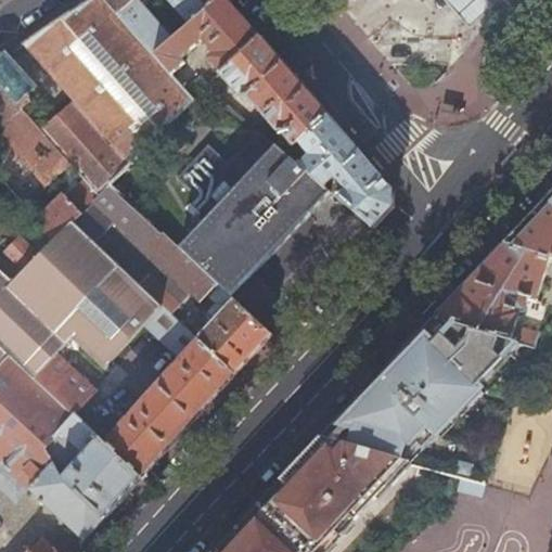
[(153,53),(105,0),(80,0),(41,26),(20,39),(49,72),(33,86),(2,51),(0,52),(0,135),(43,184),(68,163),(84,179),(95,193),(107,181),(159,128),(191,95),(169,72),(153,53)]
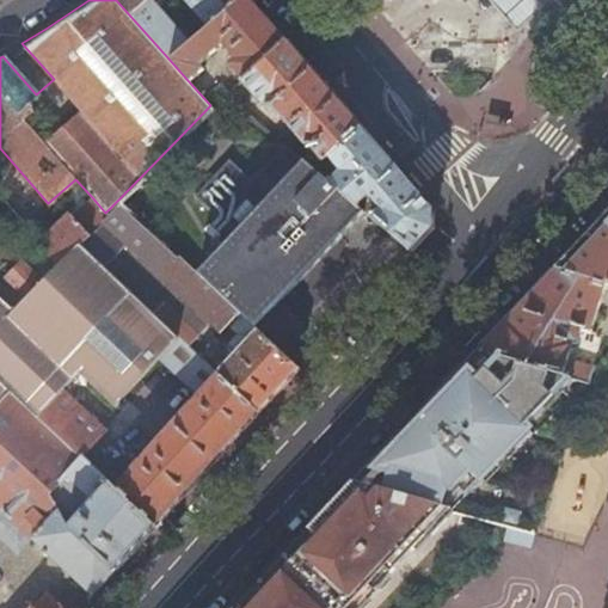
[(116,0),(169,59),(186,42),(151,0),(184,0),(206,25),(234,0),(116,0)]
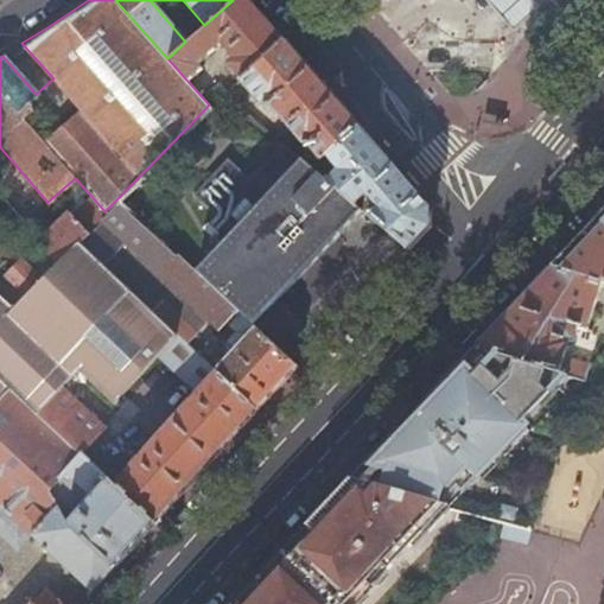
[(185,42),(204,25),(183,0),(150,0),(185,42)]
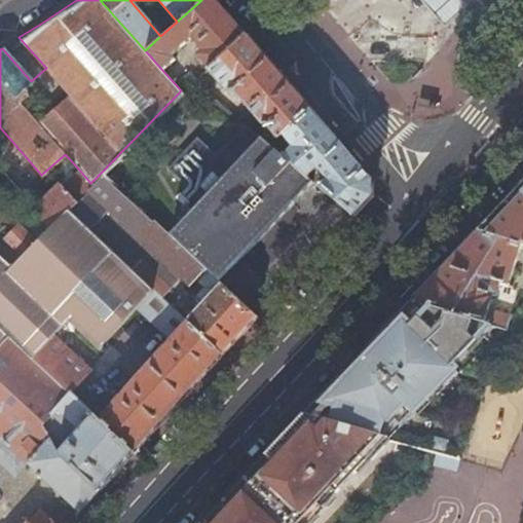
[(228,15),(215,0),(201,0),(177,22),(160,36),(145,50),(160,68),(173,58),(170,52),(188,37),(198,48),(194,52),(207,67),(244,34),(228,15)]
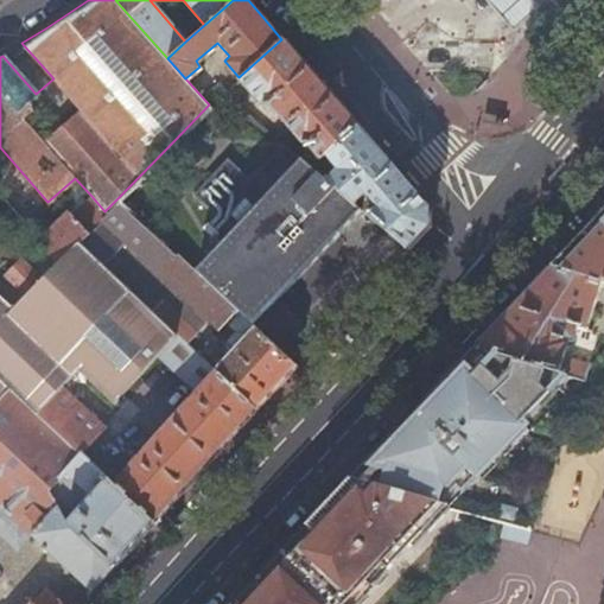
[(483,0),(504,25),(529,4),(526,0),(483,0)]
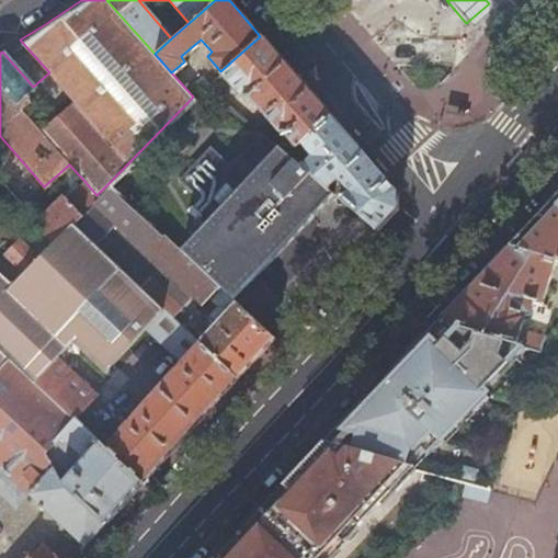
[(383,37),(395,26),(388,18),(375,27),(383,37)]
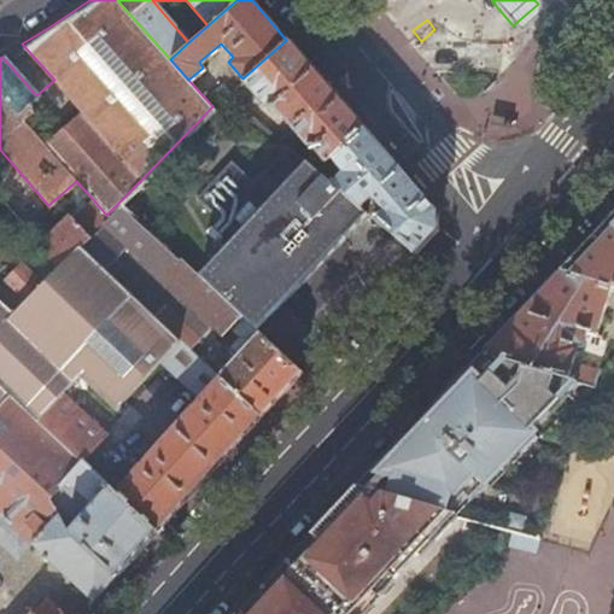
[(328,155),(362,126),(326,86),(286,40),(243,79),(241,79),(270,111),(274,107),(305,142),(309,142),(315,152),(308,159),(315,167),(328,155)]
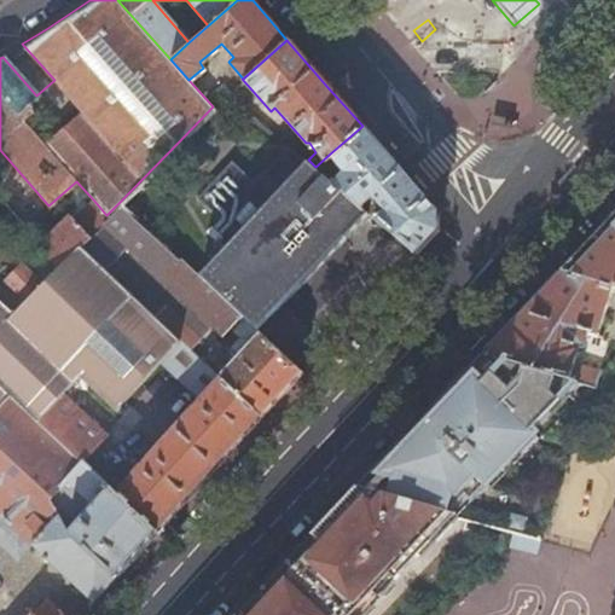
[(22,44),(3,57),(36,96),(54,80),(22,44)]
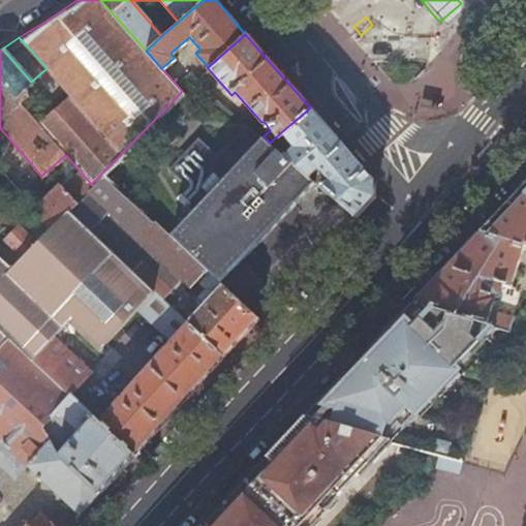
[(203,71),(195,78),(206,87),(208,89),(213,83),(203,71)]
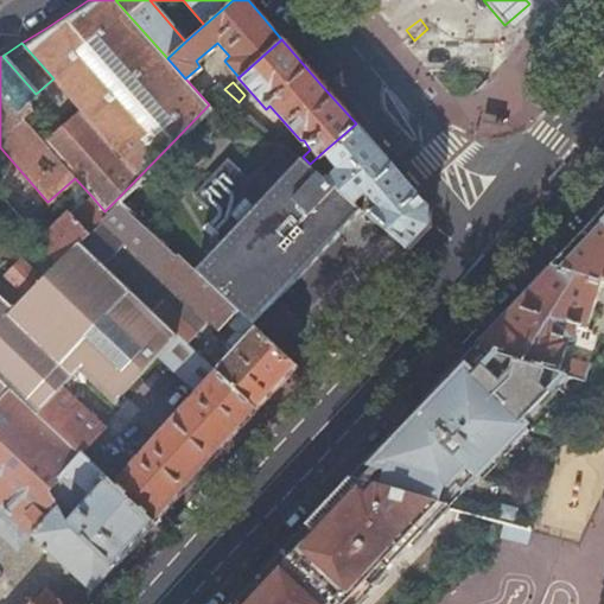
[(239,102),(236,100),(230,106),(241,116),(248,109),(239,102)]
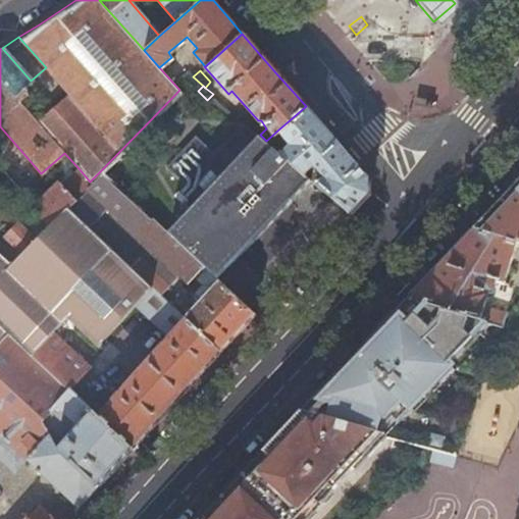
[(341,147),(306,106),(277,131),(288,144),(279,152),(303,171),(310,165),(318,175),(313,182),(348,210),(357,202),(365,192),(366,175),(341,147)]
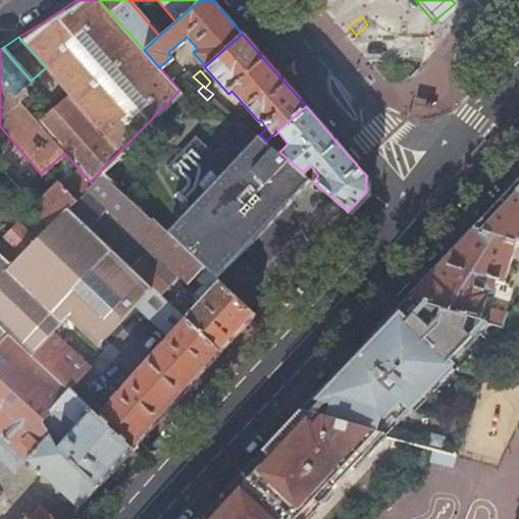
[(193,134),(179,149),(163,165),(183,184),(173,194),(189,208),(166,231),(213,275),(260,225),(307,175),(303,171),(279,152),(266,141),(260,135),(242,119),(212,151),(193,134)]
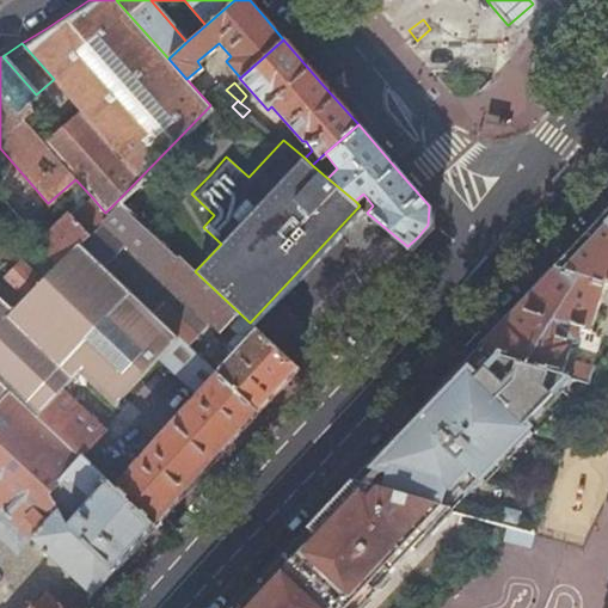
[(67,213),(35,246),(36,247),(53,266),(78,241),(105,213),(92,197),(72,217),(67,213)]
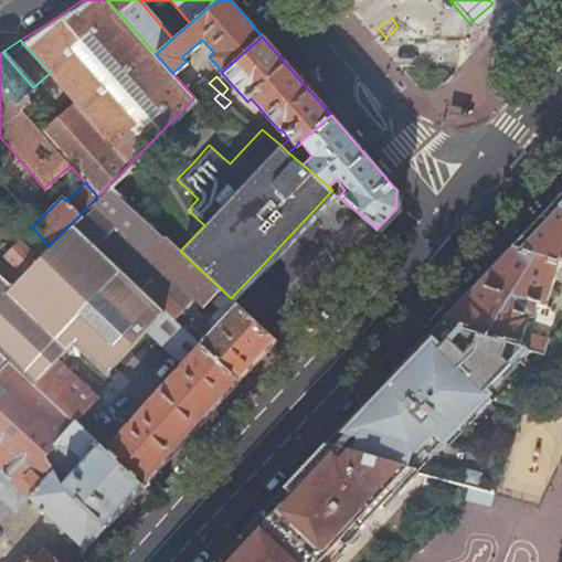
[(109,184),(97,197),(72,223),(94,244),(113,224),(191,295),(210,313),(208,315),(208,320),(213,326),(198,341),(236,378),(273,338),(231,298),(180,251),(109,184)]
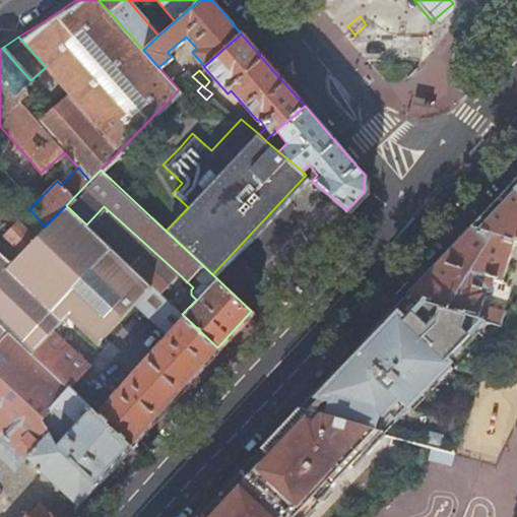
[(516,177),(515,180),(470,228),(514,242),(516,242),(516,177)]
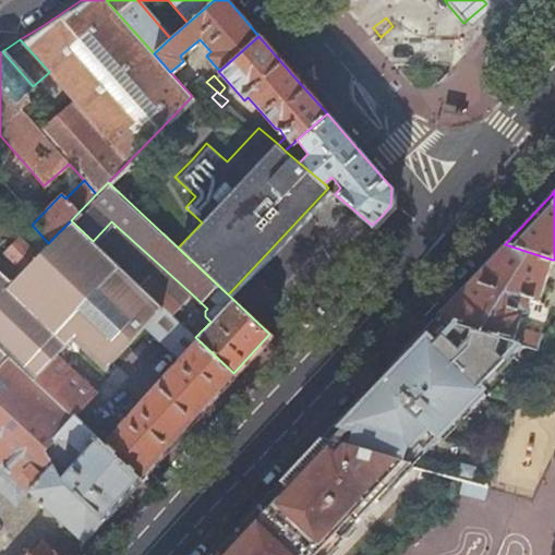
[(0,360),(7,353),(21,366),(117,264),(93,241),(71,220),(48,243),(10,284),(0,274),(0,360)]
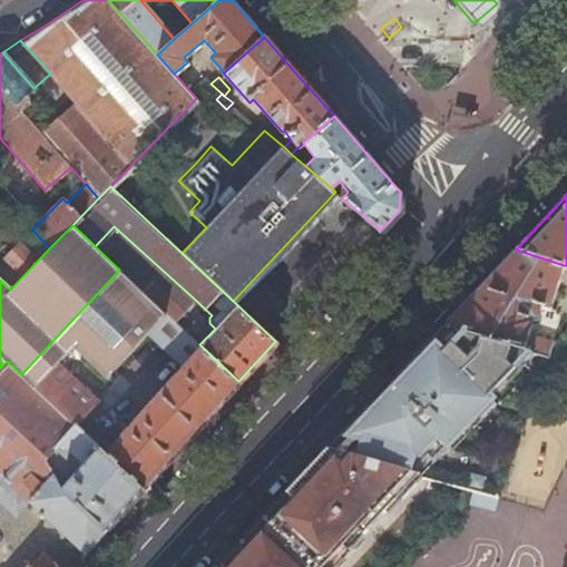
[(95,246),(119,270),(142,290),(150,280),(182,309),(193,297),(114,226),(95,246)]
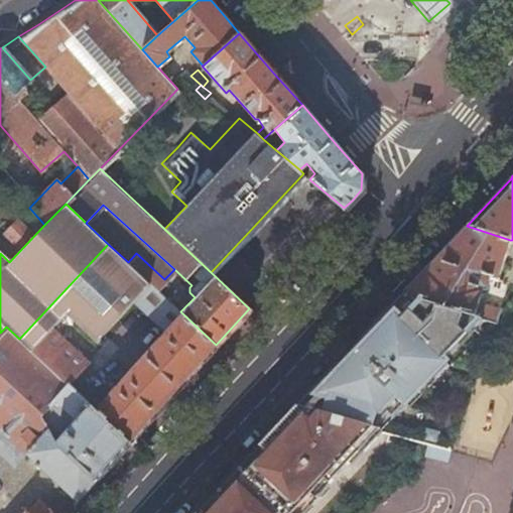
[(44,225),(30,209),(17,222),(14,222),(4,233),(4,234),(0,238),(0,253),(9,262),(44,225)]
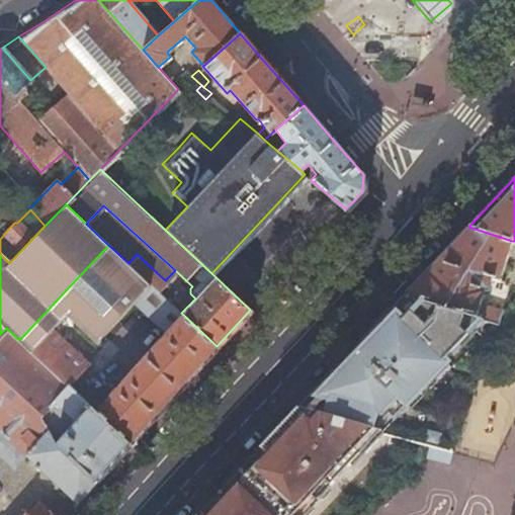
[(512,241),(468,227),(442,254),(404,294),(464,313),(483,318),(497,323),(501,309),(479,302),(484,288),(487,289),(491,278),(498,280),(512,241)]
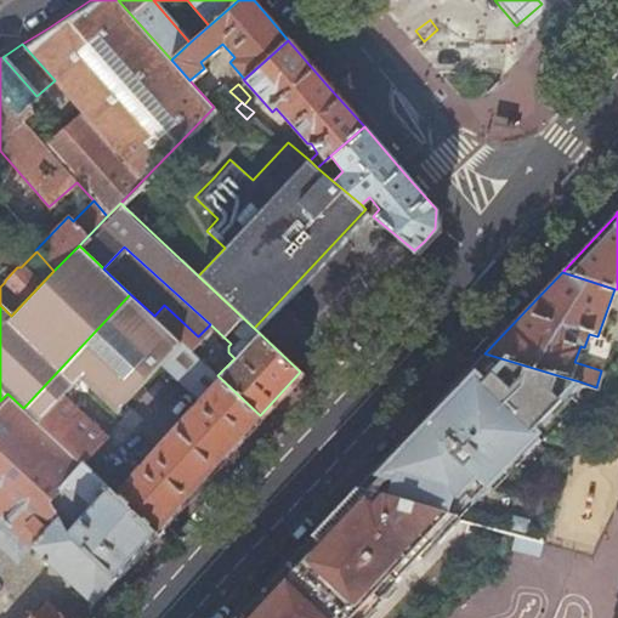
[(35,419),(60,393),(78,374),(114,407),(160,358),(179,339),(154,316),(130,294),(23,408),(7,393),(0,401),(0,617),(64,617),(54,607),(40,600),(23,617),(0,617),(0,517),(91,602),(115,576),(67,529),(50,494),(80,461),(35,419)]
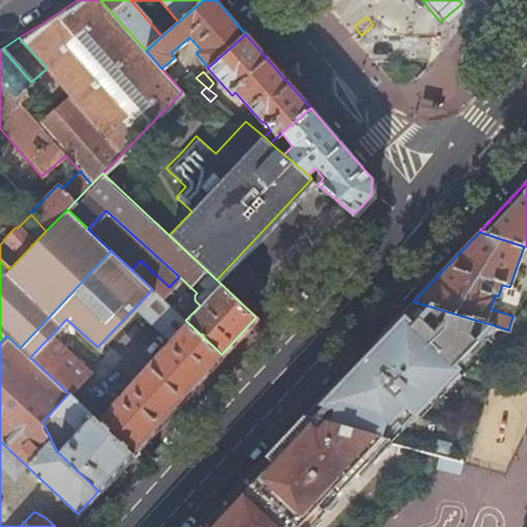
[(132,269),(152,289),(160,296),(169,287),(140,260),(132,269)]
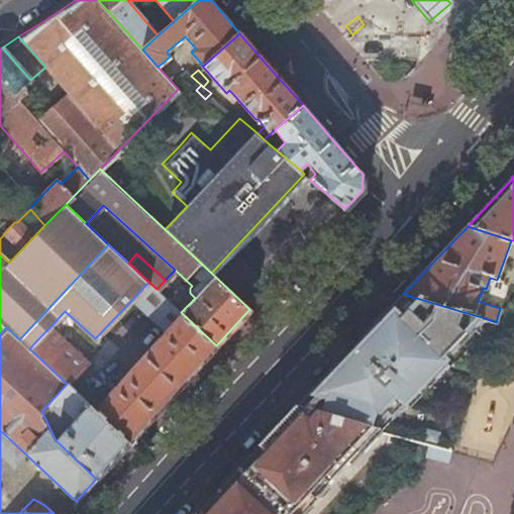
[(87,363),(49,327),(29,348),(67,384),(128,442),(210,351),(216,345),(181,312),(157,289),(148,282),(133,298),(166,329),(131,367),(130,365),(125,370),(127,372),(103,398),(77,374),(87,363)]
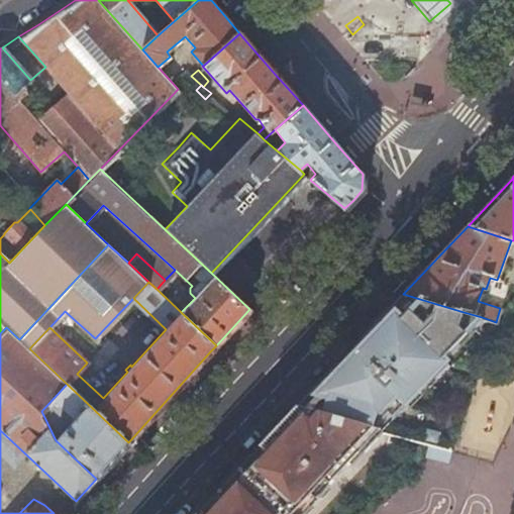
[(464,312),(403,294),(381,316),(318,383),(297,406),(378,429),(423,381),(442,360),(467,333),(458,326),(464,312)]
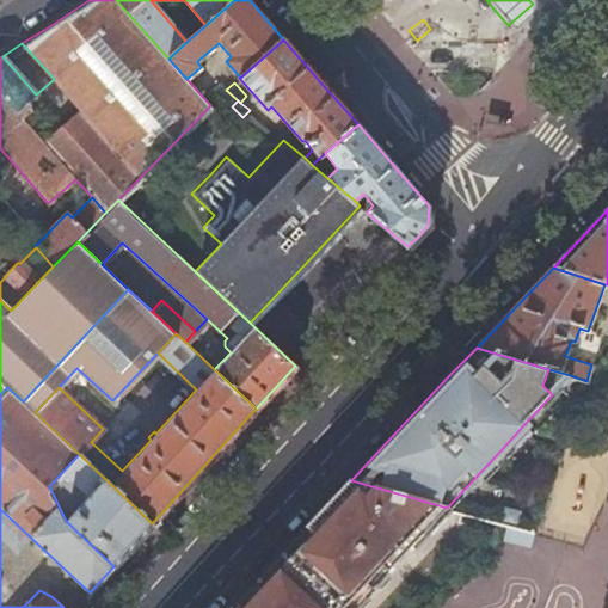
[(570,375),(548,369),(542,386),(552,394),(570,375)]
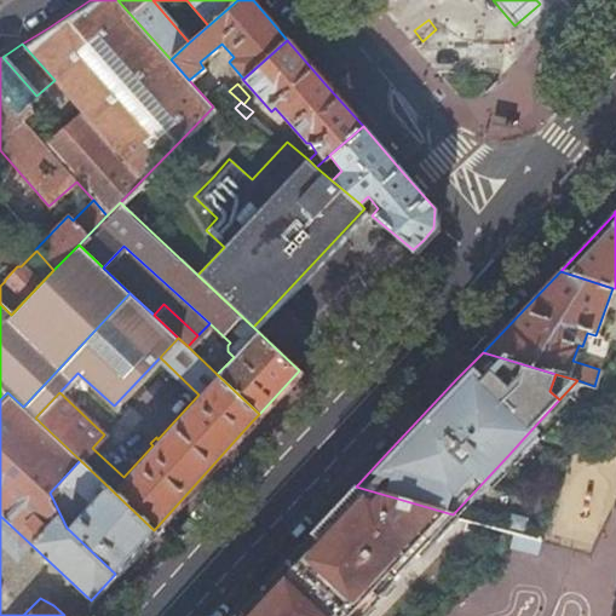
[(530,431),(507,456),(512,461),(536,437),(530,431)]
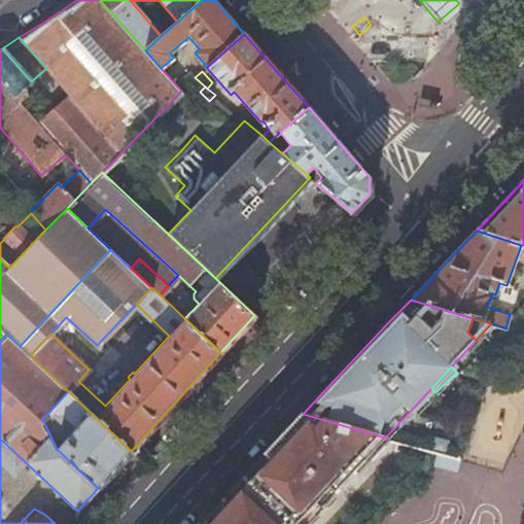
[(98,488),(131,451),(68,391),(42,419),(57,449),(98,488)]
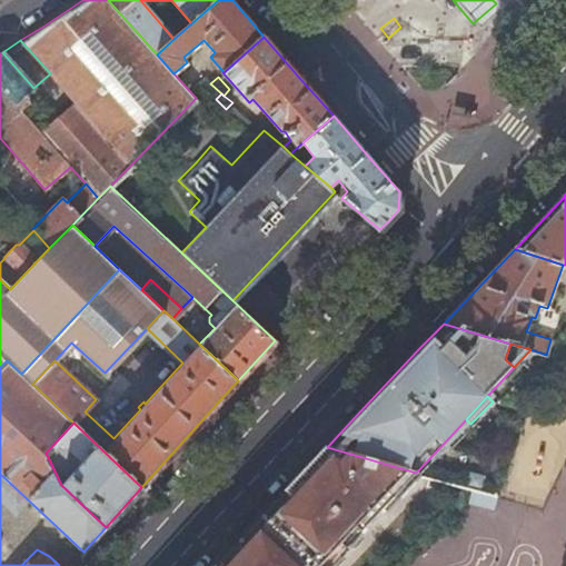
[(333,565),(416,473),(327,447),(309,466),(285,493),(236,546),(217,565),(333,565)]
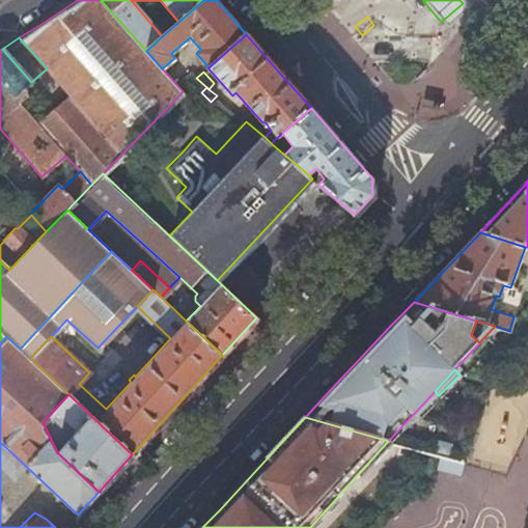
[(450,443),(437,440),(434,453),(447,456),(450,443)]
